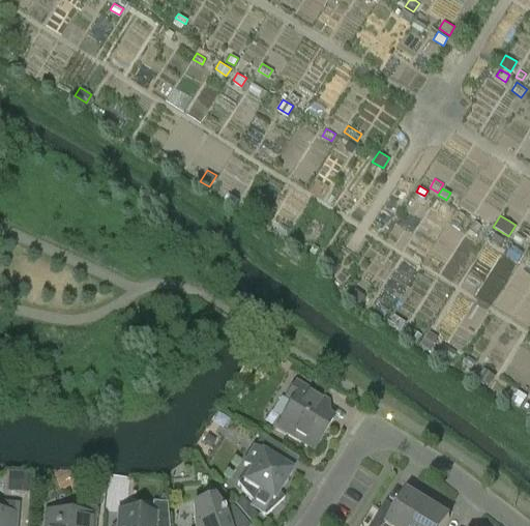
[(474,221),(470,227),(477,231),(480,226),(474,221)]
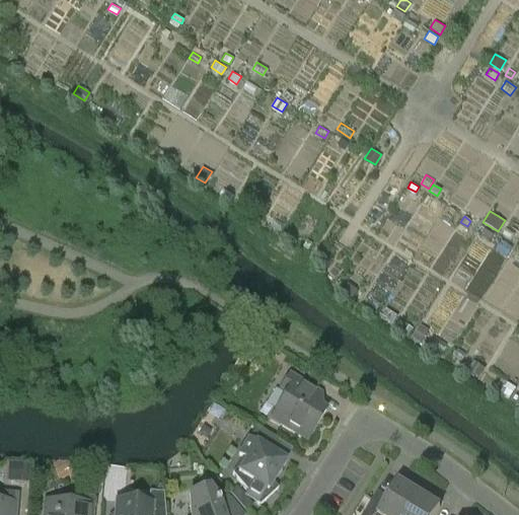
[(506,226),(502,233),(511,238),(515,232),(506,226)]
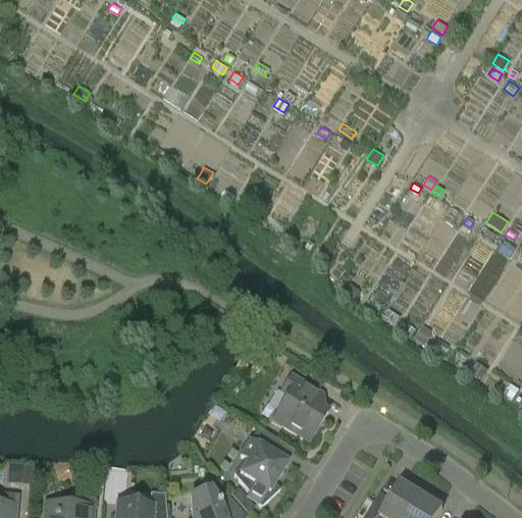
[(497,235),(486,228),(482,236),(491,241),(497,235)]
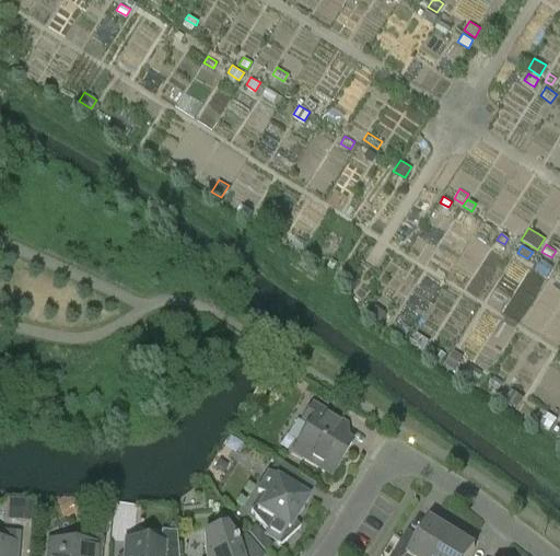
[(541,257),(535,268),(547,275),(552,265),(541,257)]
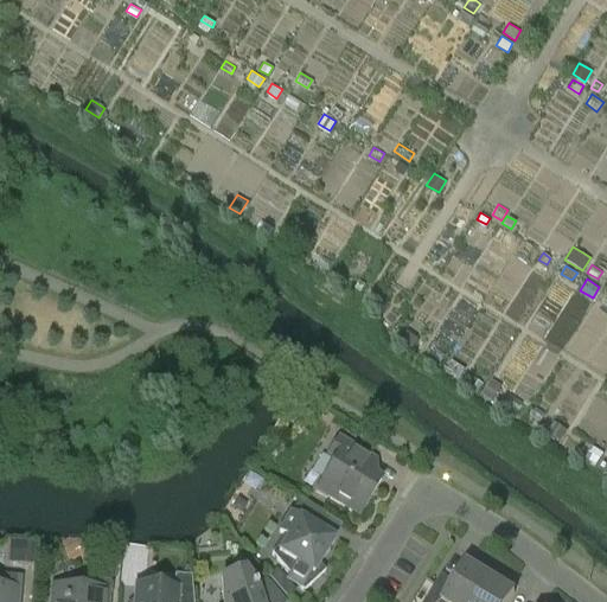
[(406,328),(400,339),(411,346),(417,338),(417,337),(406,328)]
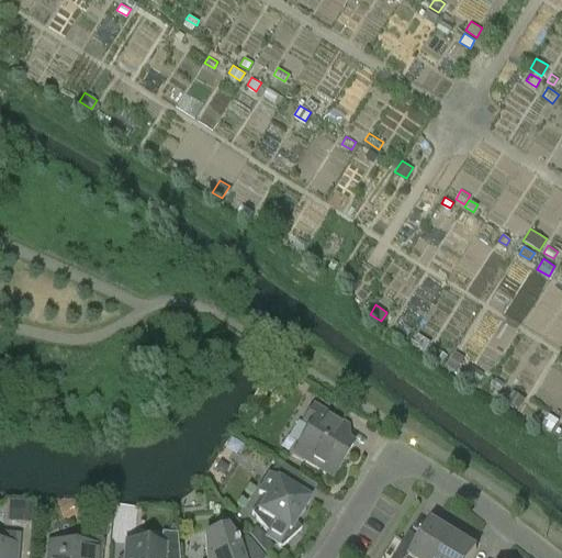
[(418,331),(411,343),(424,350),(430,338),(418,331)]
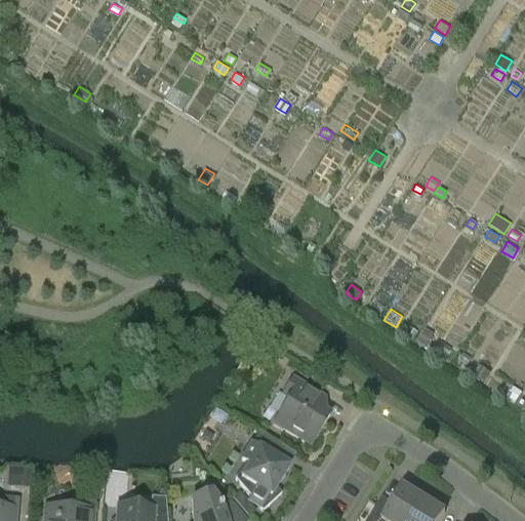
[(432,332),(423,327),(415,342),(423,347),(432,332)]
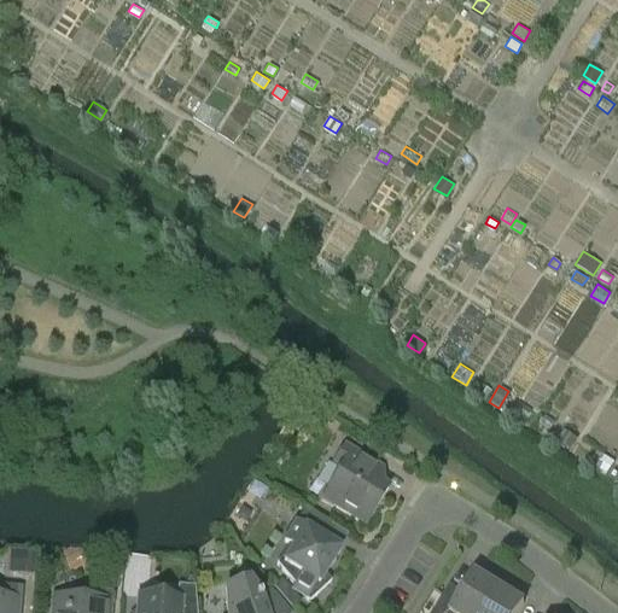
[(312,408),(310,402),(304,400),(299,401),(296,407),(298,412),(303,415),(309,413),(312,408)]
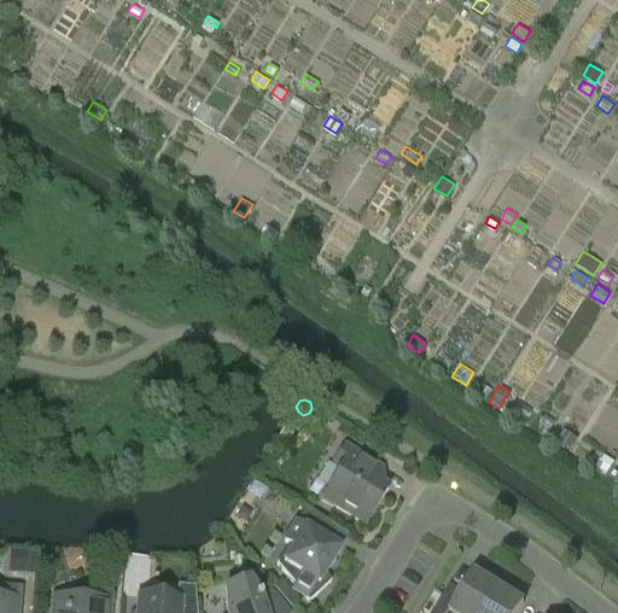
[(519,401),(513,412),(525,419),(531,408),(519,401)]
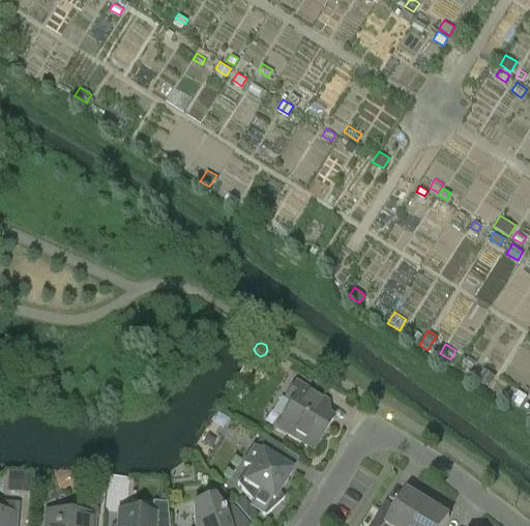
[(467,355),(463,361),(470,367),(474,360),(467,355)]
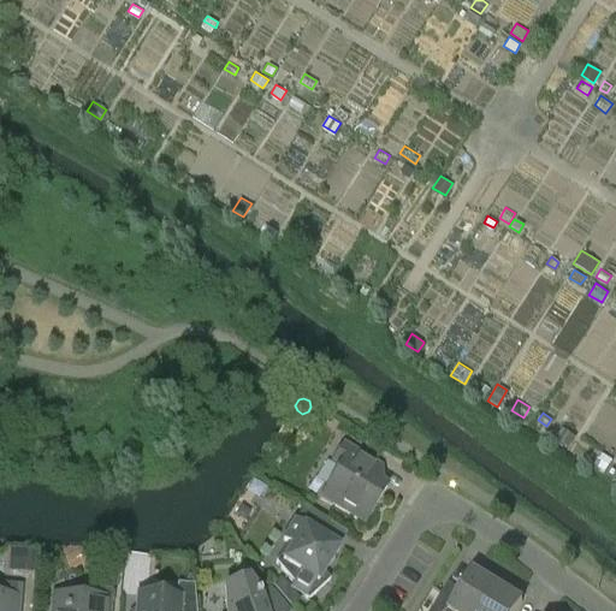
[(568,446),(575,435),(560,427),(554,437),(568,446)]
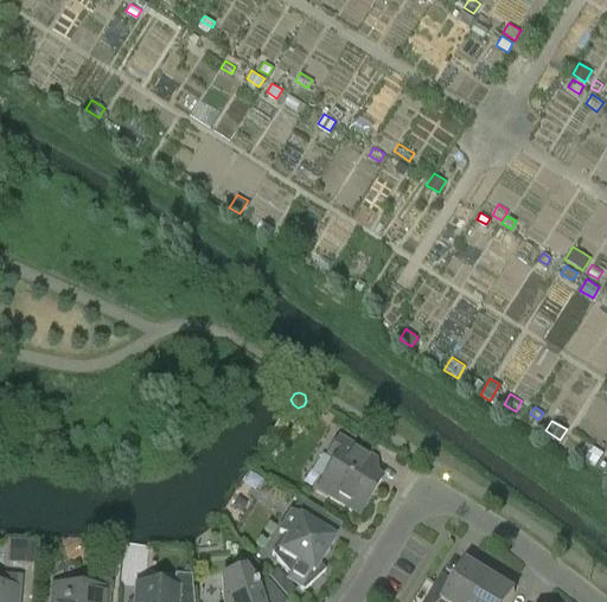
[(561,441),(575,449),(580,441),(566,433),(561,441)]
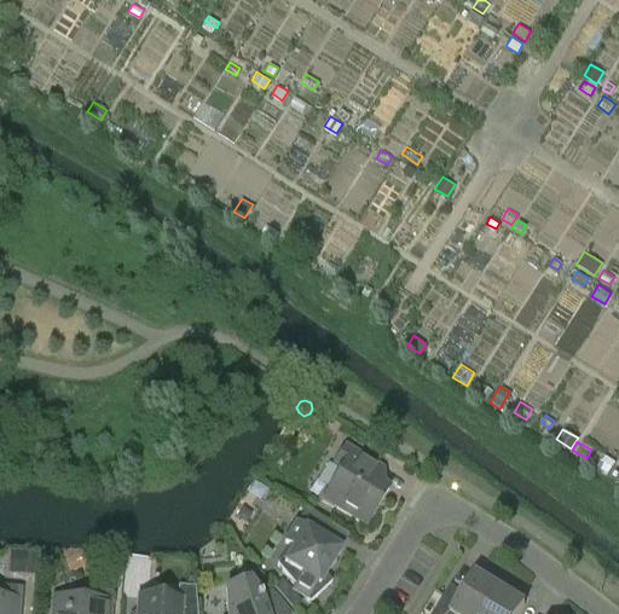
[(365,523),(387,487),(368,476),(376,464),(343,444),(333,462),(340,465),(322,497),(365,523)]
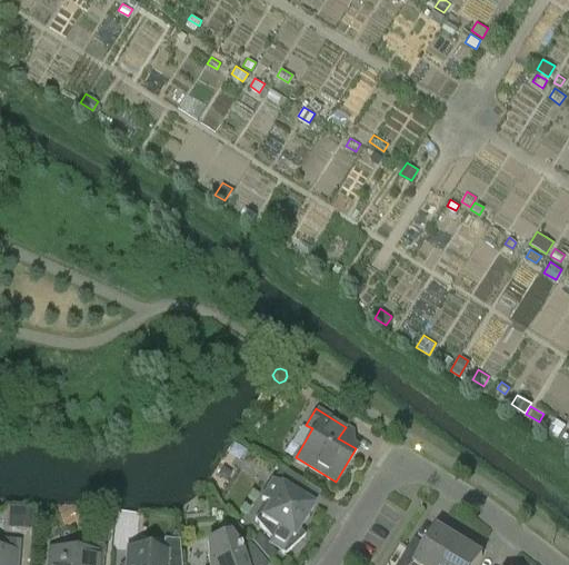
[(548,428),(558,435),(565,424),(555,417),(548,428)]
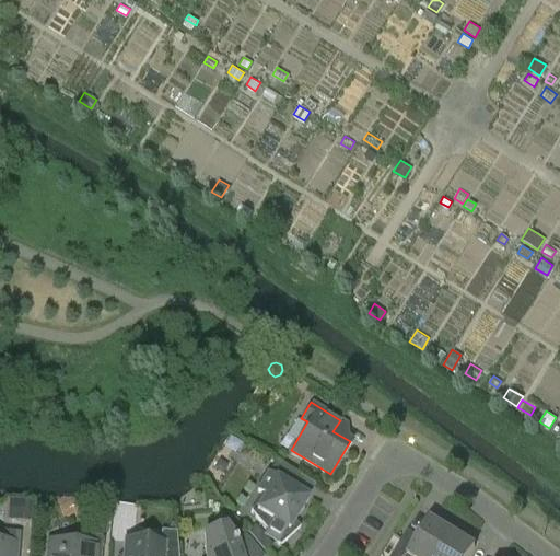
[(284,539),(299,524),(293,519),(307,496),(291,486),(299,473),(275,459),(256,489),(260,491),(249,509),(279,543),(284,539)]
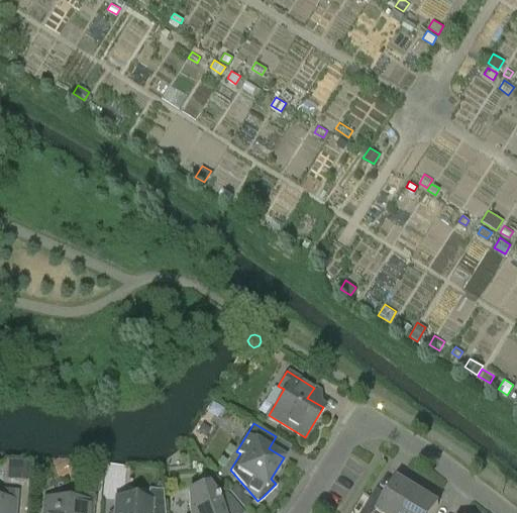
[(20,459),(10,458),(9,477),(19,478),(20,459)]
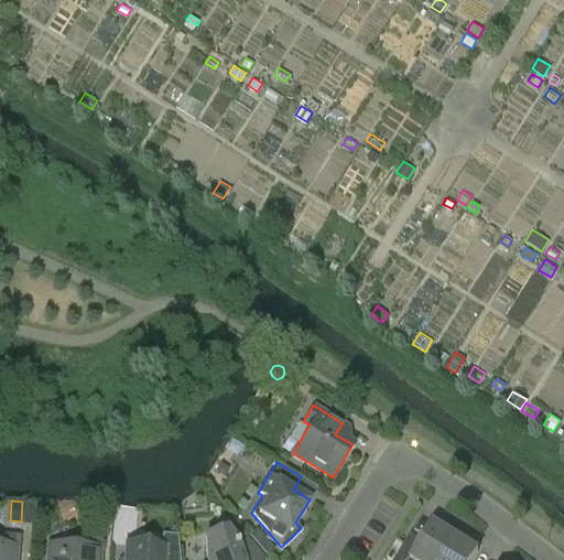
[(106,501),(102,530),(110,530),(112,502),(106,501)]
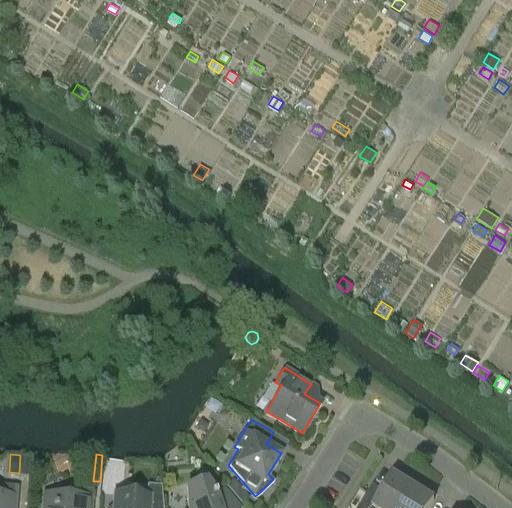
[(398,507),(413,485),(392,473),(378,496),(367,490),(355,507),(398,507)]
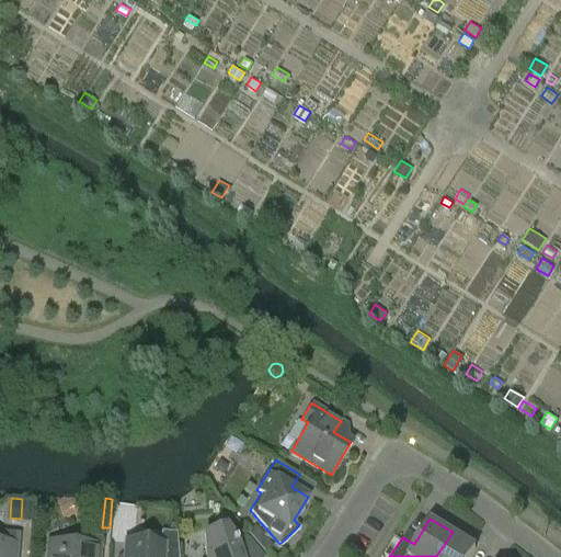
[(262,556),(263,556),(244,536),(235,540),(224,526),(203,534),(204,556),(262,556)]
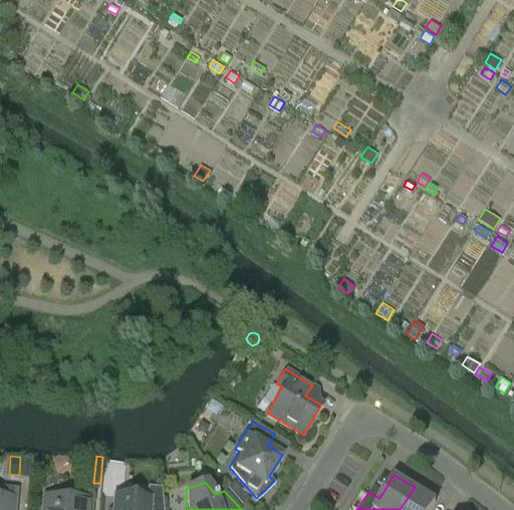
[(233,482),(228,486),(243,505),(249,500),(233,482)]
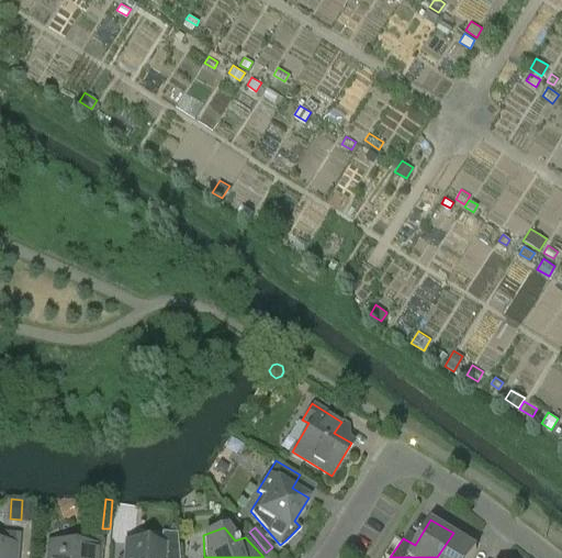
[(0,531),(0,557),(12,557),(14,544),(14,532),(0,531)]
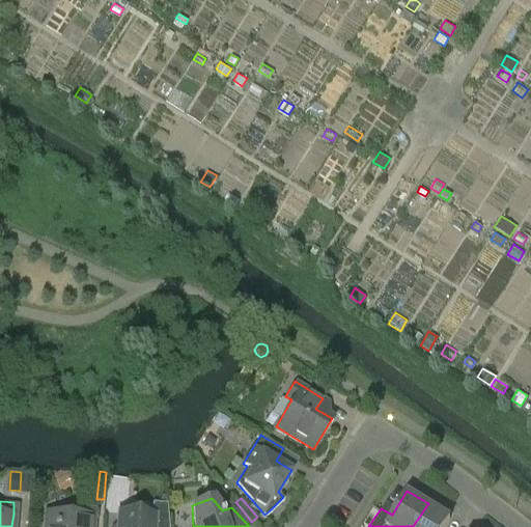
[(167,526),(166,502),(151,501),(150,514),(117,510),(116,525),(113,525),(110,526),(167,526)]
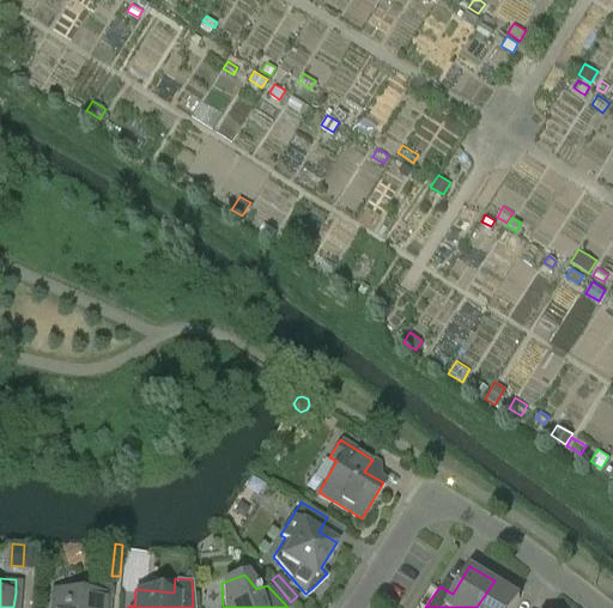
[(511,607),(519,596),(495,581),(477,607),(511,607)]
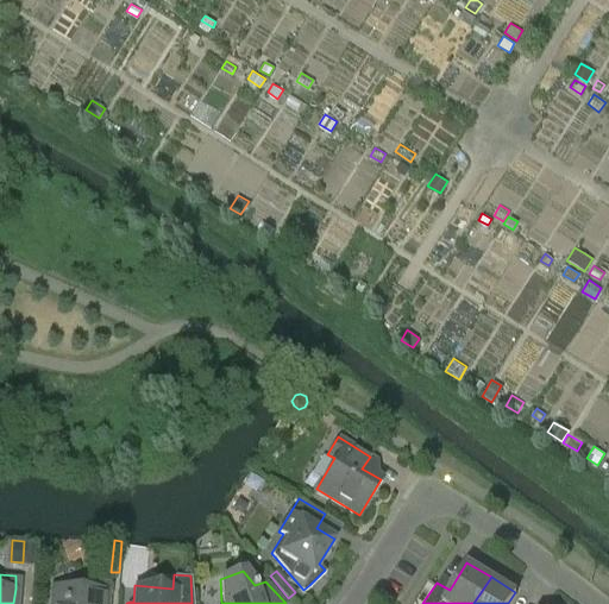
[(106,603),(110,580),(94,579),(94,589),(64,586),(63,598),(50,597),(49,603),(106,603)]
